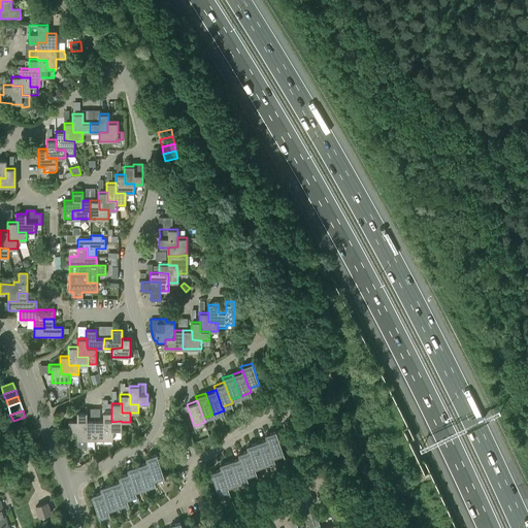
[(87,430),(87,421),(87,411),(76,411),(76,421),(68,421),(68,430),(76,430),(87,430)]
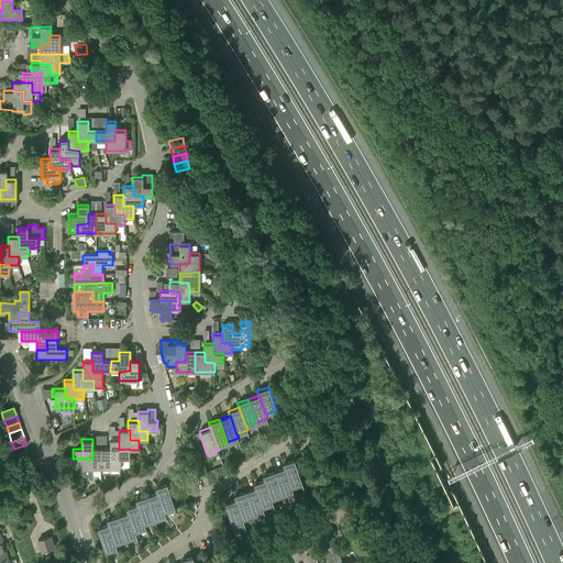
[(111,459),(120,459),(130,459),(130,450),(129,449),(119,450),(119,439),(110,439),(110,449),(111,459)]
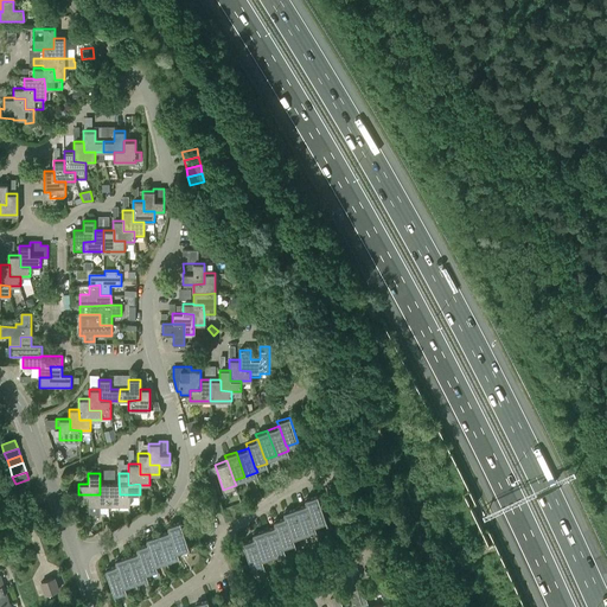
[(100,494),(88,494),(88,513),(100,513),(100,505),(109,505),(109,484),(100,484),(100,494)]
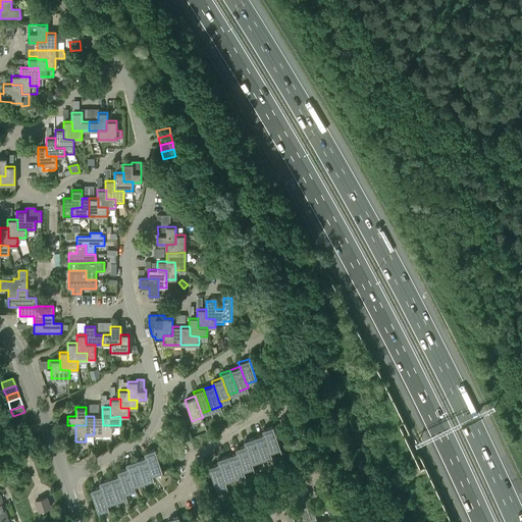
[(102,416),(94,416),(94,434),(111,434),(111,425),(103,425),(102,416)]
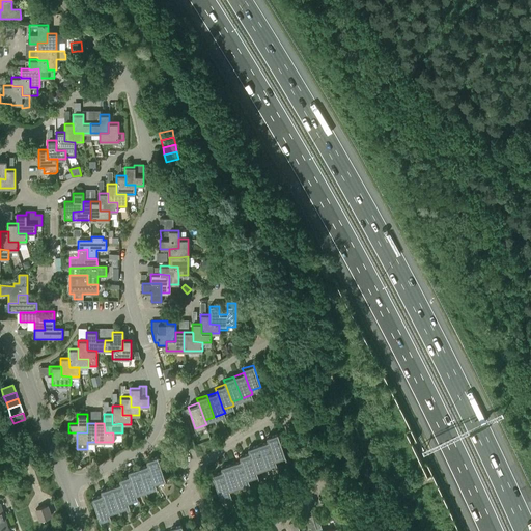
[(267,437),(268,441),(274,458),(275,458),(285,455),(277,432),(267,437)]
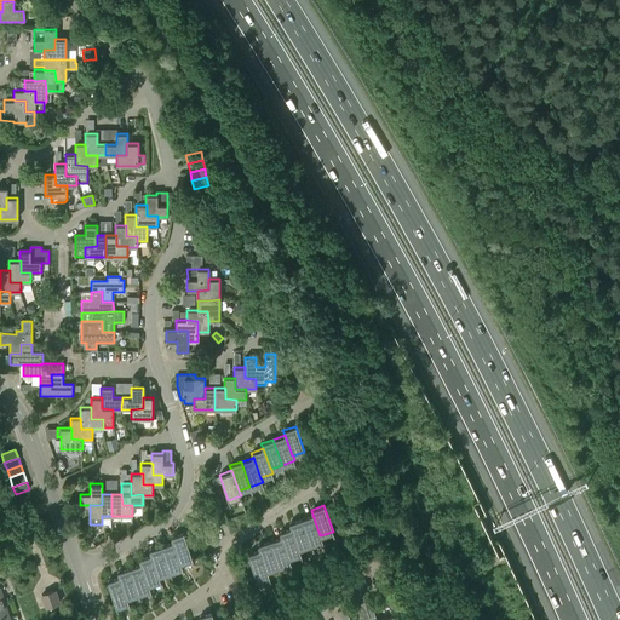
[(313,515),(300,518),(310,545),(322,540),(321,535),(320,535),(313,515)]
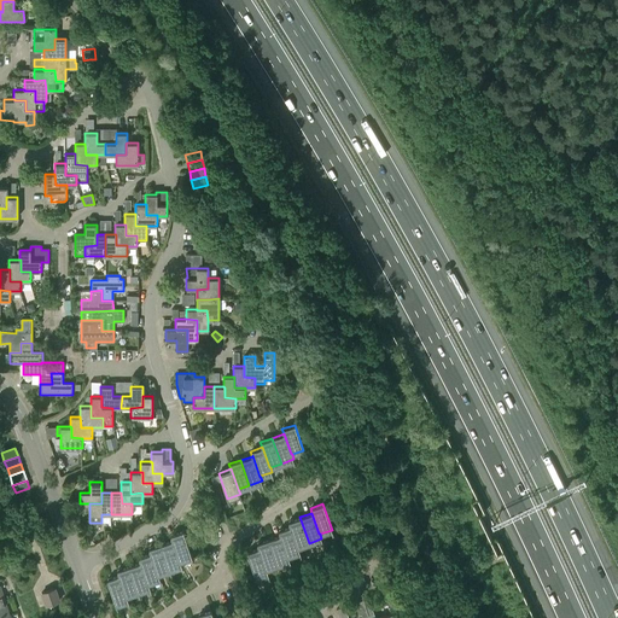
[(298,547),(309,543),(299,517),(289,522),(290,526),(298,547)]
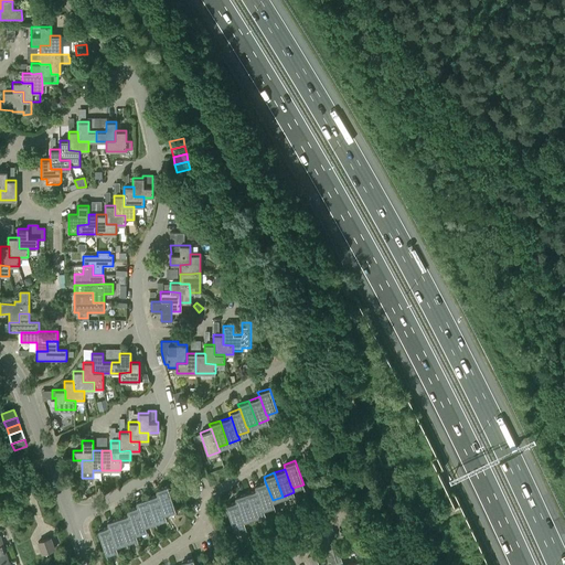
[(274,504),(273,500),(265,481),(254,484),(256,489),(263,508),(264,508),(274,504)]
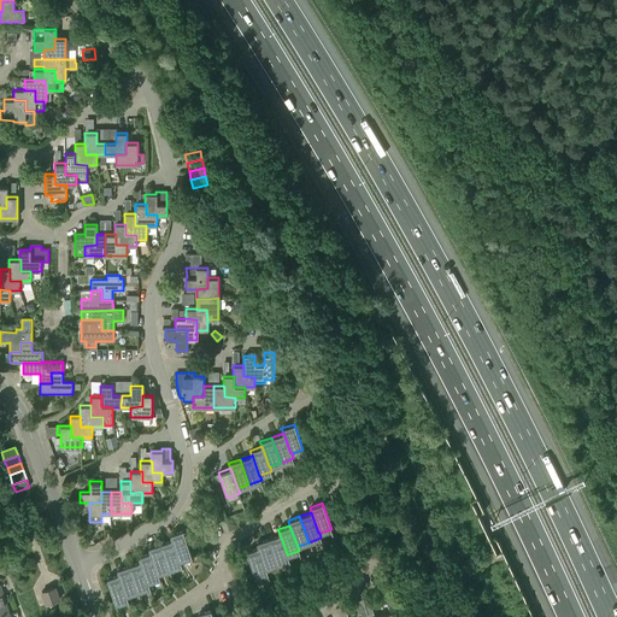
[(180,559),(192,556),(182,530),(170,534),(171,539),(172,539),(180,559)]
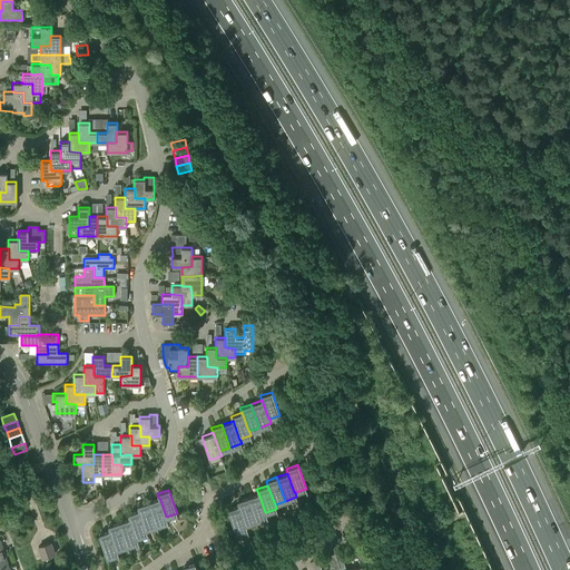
[(258,493),(247,498),(256,521),(267,517),(266,512),(265,512),(258,493)]
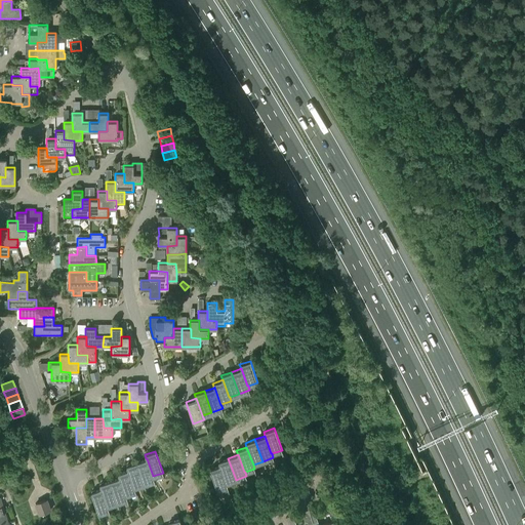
[(155,480),(153,476),(147,458),(146,458),(136,462),(144,484),(155,480)]
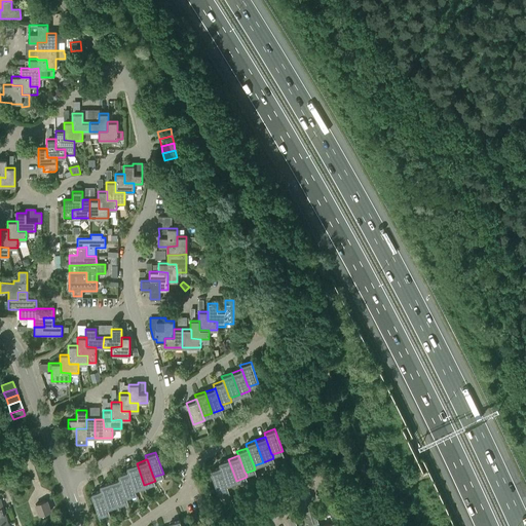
[(236,481),(228,459),(218,462),(220,466),(226,484),(227,484),(236,481)]
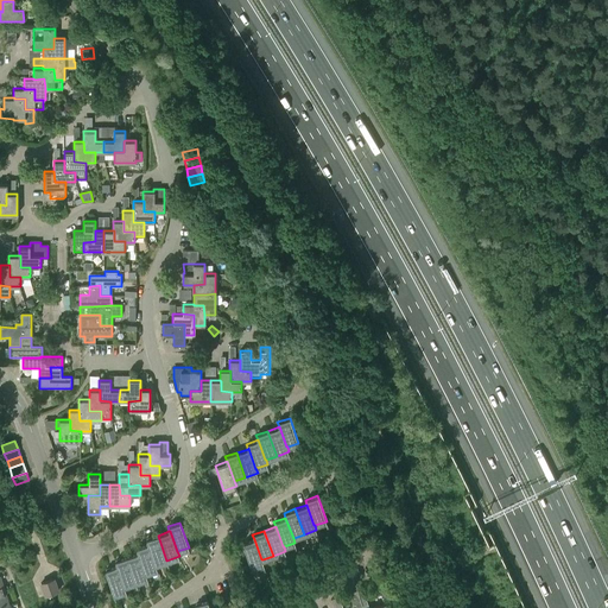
[(166,561),(158,536),(146,539),(147,544),(149,544),(156,564),(166,561)]
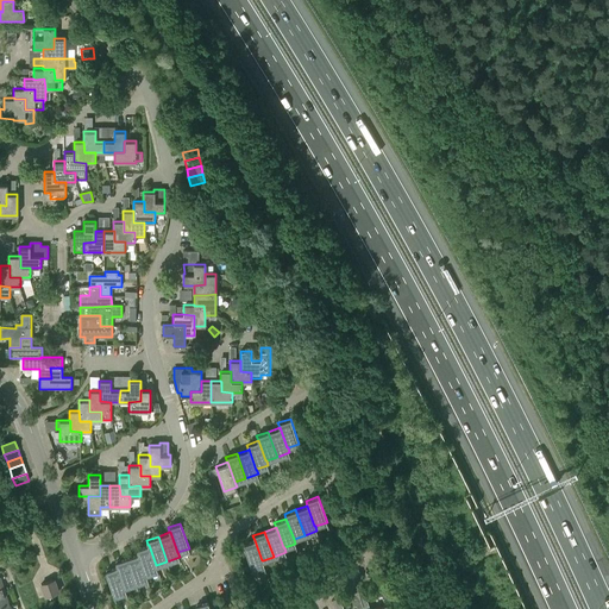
[(264,565),(263,560),(262,560),(255,540),(243,545),(252,570),(264,565)]
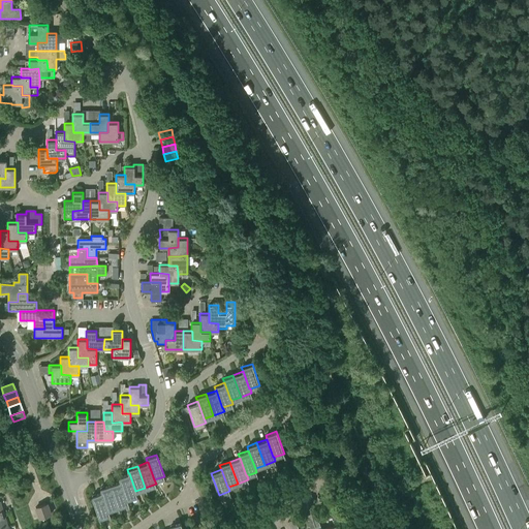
[(137,495),(135,491),(129,473),(128,473),(119,477),(120,480),(126,498),(127,498),(137,495)]
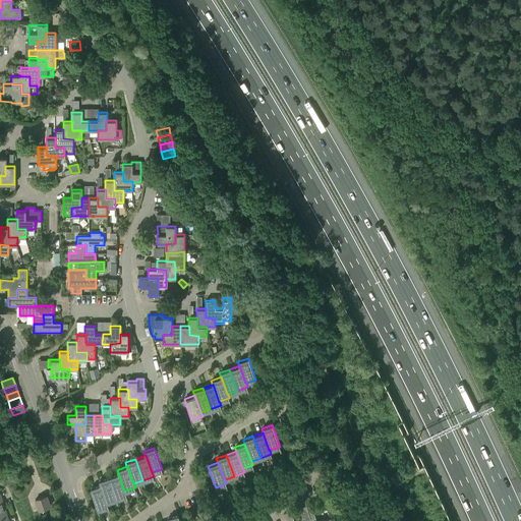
[(118,473),(108,477),(116,499),(126,495),(125,490),(124,490),(118,473)]
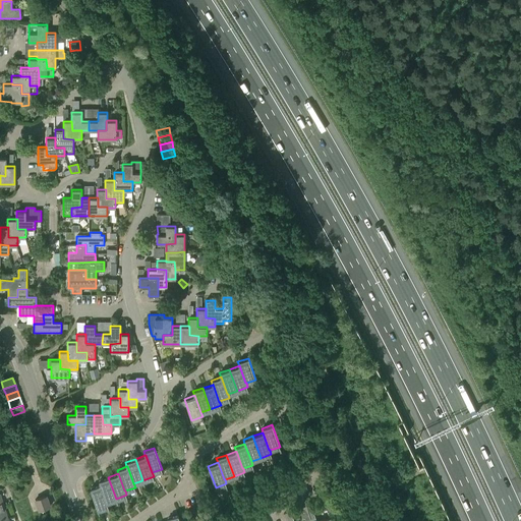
[(116,499),(108,477),(99,480),(100,484),(107,502),(116,499)]
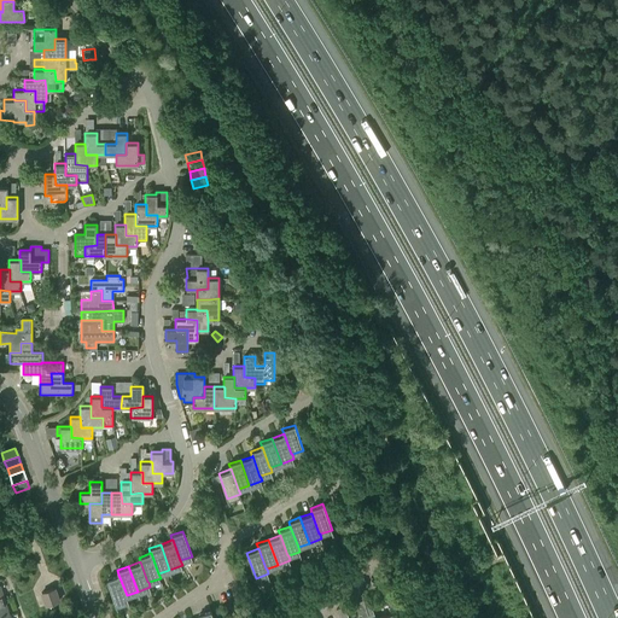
[(128,600),(127,595),(118,575),(106,579),(116,605),(128,600)]
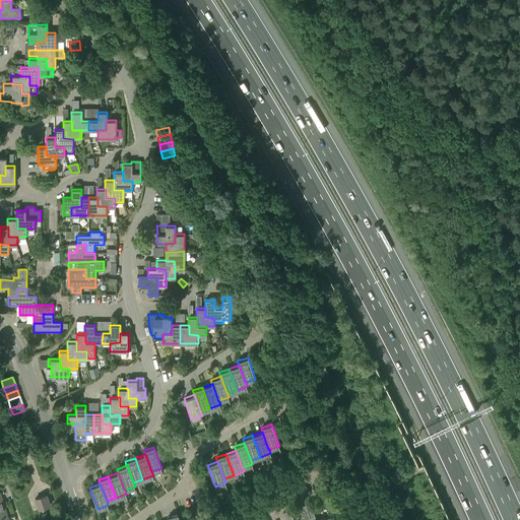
[(39,510),(51,505),(47,495),(35,499),(39,510)]
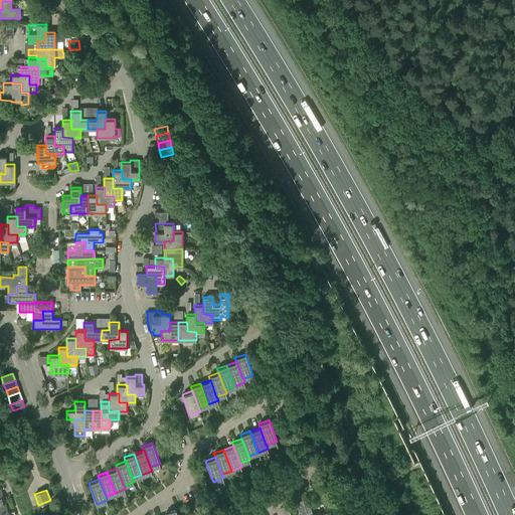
[(319,513),(319,514),(332,514),(324,492),(317,494),(321,504),(322,503),(325,511),(319,513)]
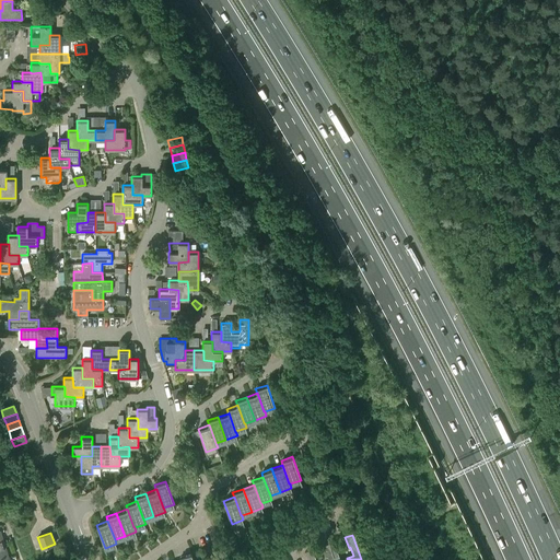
[(334,559),(331,553),(333,553),(328,544),(322,546),(325,556),(327,556),(328,559),(334,559)]
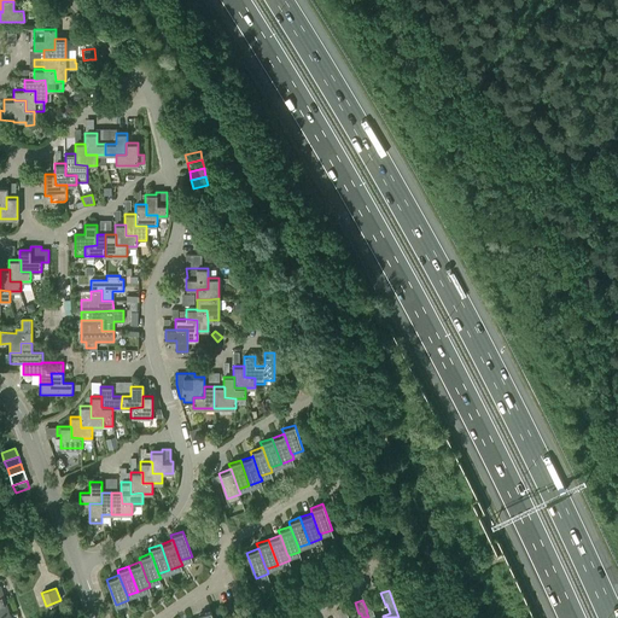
[(345,617),(348,617),(344,606),(337,610),(339,617),(345,617)]
